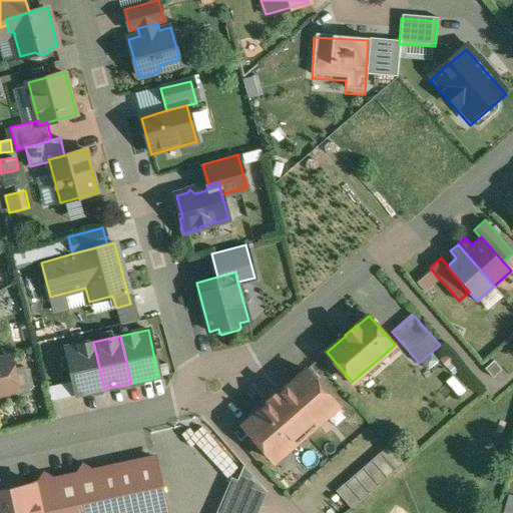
[(77,395),(104,389),(93,342),(66,348),(77,395)]
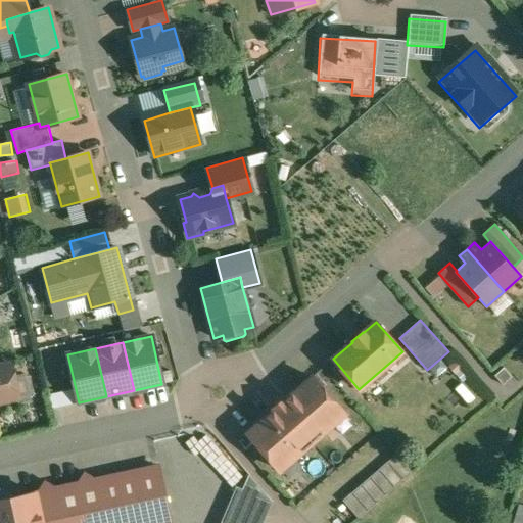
[(11,364),(0,366),(0,401),(13,398),(9,383),(15,382),(11,364)]
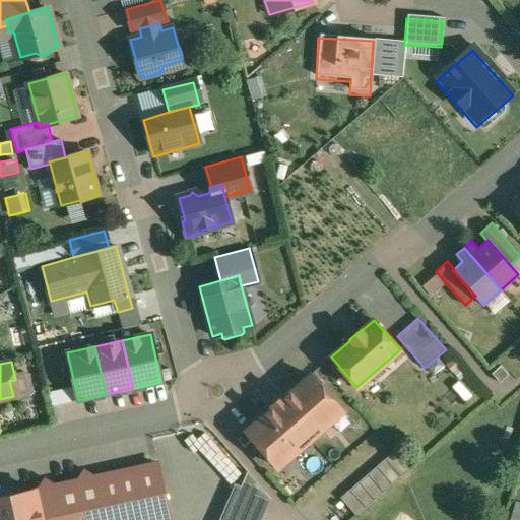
[(283,398),(281,397),(272,405),(273,406),(246,431),(274,463),(287,451),(291,456),(329,424),(325,418),(338,406),(311,375),(283,398)]
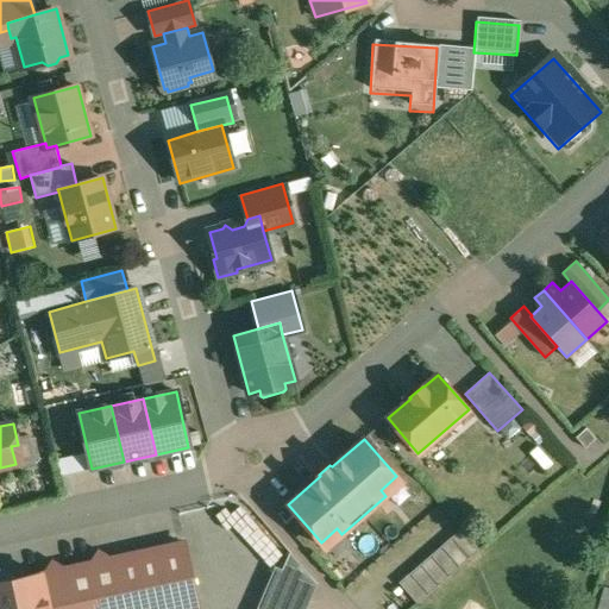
[(462,528),(400,583),(418,603),(479,550),(462,528)]
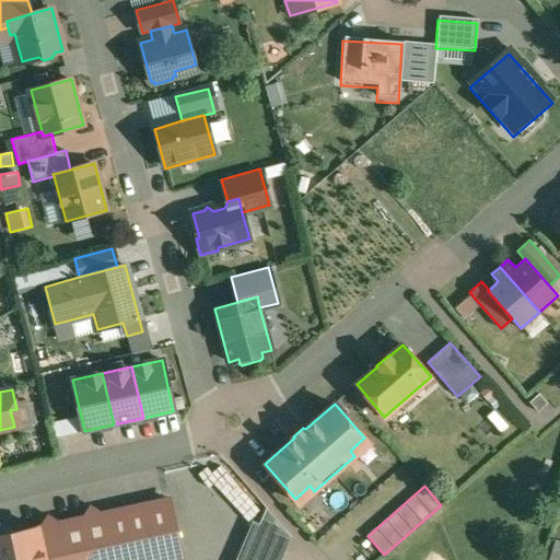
[(91,506),(84,516),(59,523),(48,516),(42,526),(38,527),(45,559),(182,559),(168,499),(102,513),(91,506)]
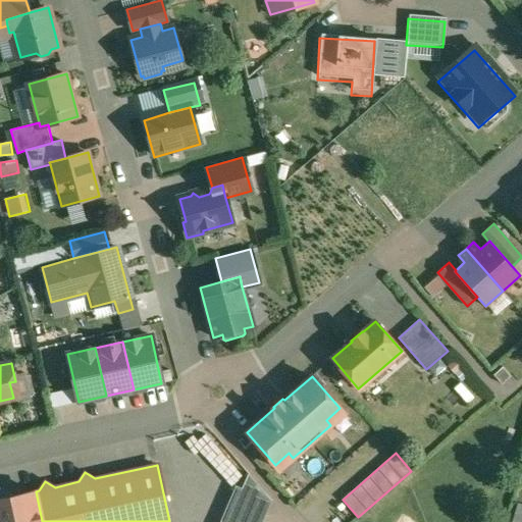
[(262,521),(272,500),(249,473),(242,489),(237,486),(220,521),(262,521)]
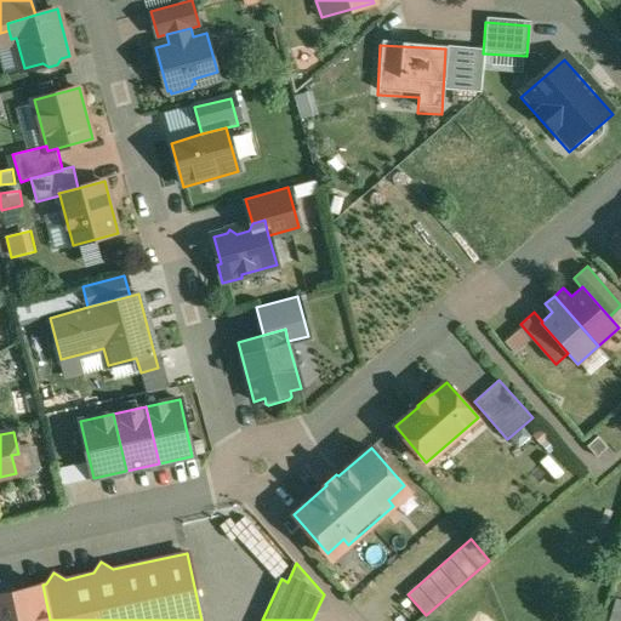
[(17,590),(5,582),(0,591),(0,620),(50,620),(43,585),(17,590)]
